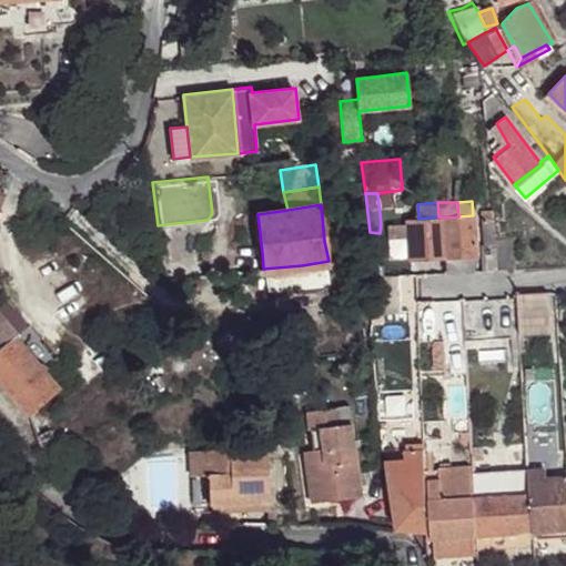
[(381,224),(388,225),(395,223),(394,213),(380,213),(381,224)]
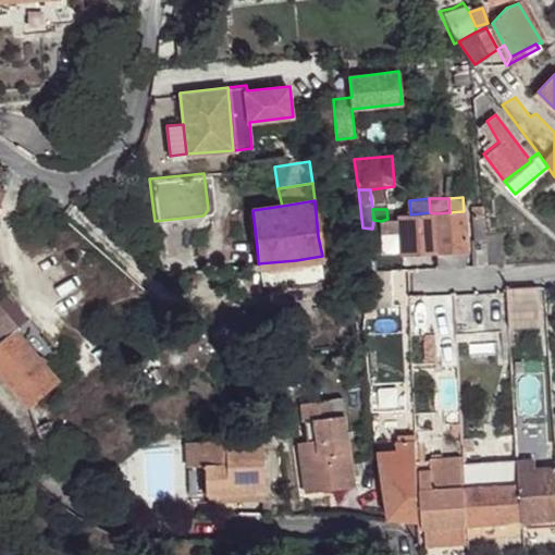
[(436,251),(461,250),(465,249),(464,211),(449,212),(435,213),(436,251)]
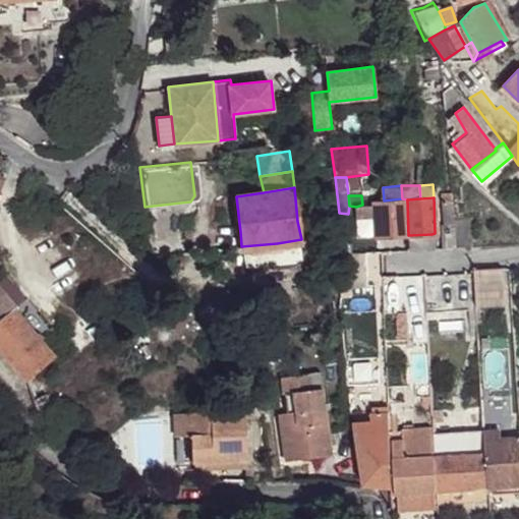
[(452,225),(451,197),(443,199),(444,225),(441,225),(443,248),(456,247),(452,225)]
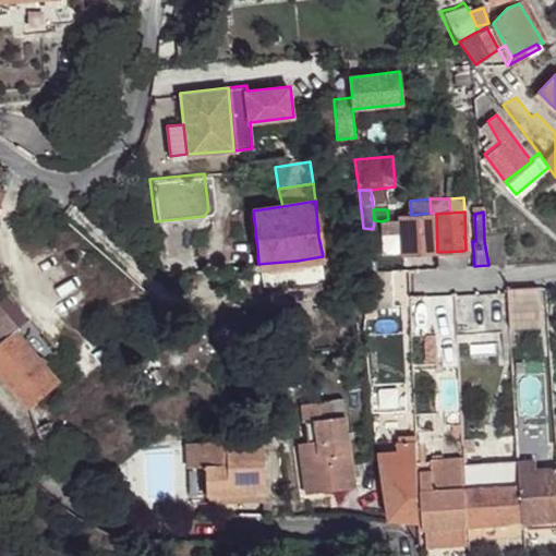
[(401,253),(437,252),(436,214),(431,213),(411,215),(399,216),(398,220),(400,237),(401,253)]
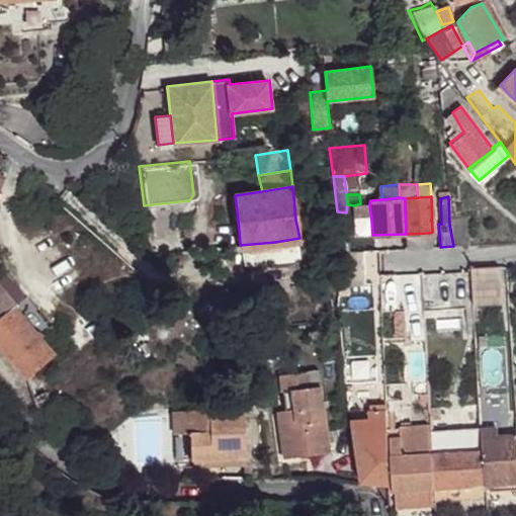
[(356,222),(371,220),(369,204),(360,203),(354,205),(356,222)]
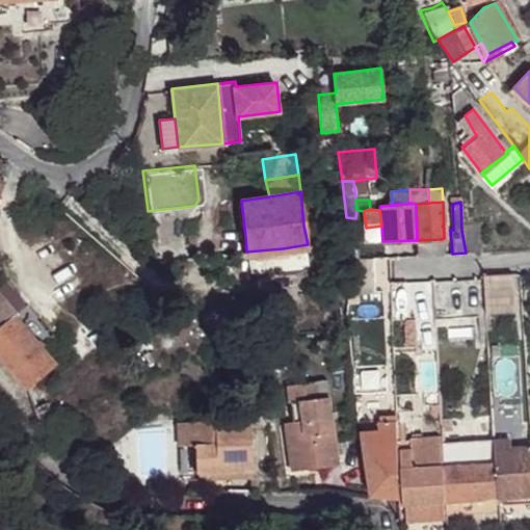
[(480,229),(461,230),(466,253),(481,253),(480,229)]
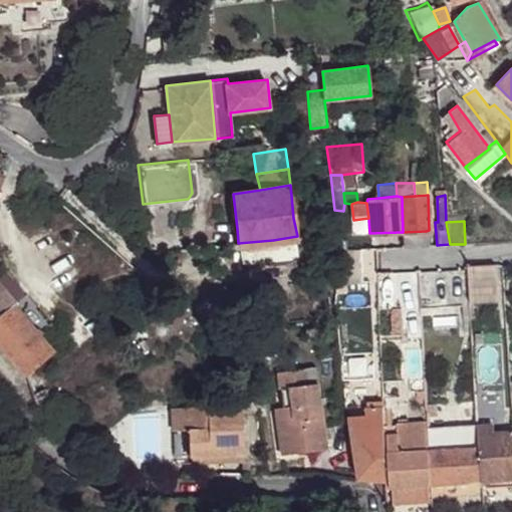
[(403,247),(426,245),(426,231),(403,232),(403,247)]
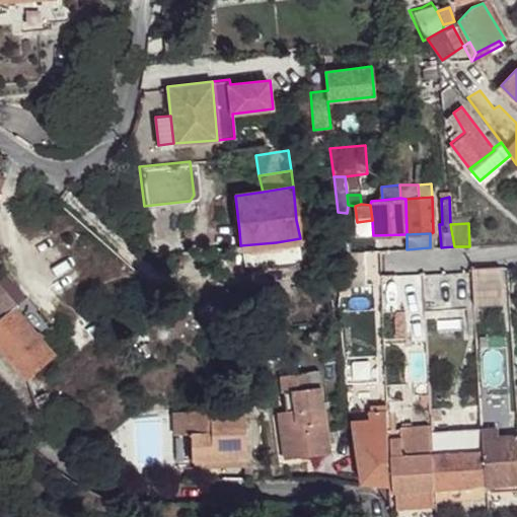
[(365,285),(364,252),(338,252),(337,285),(365,285)]
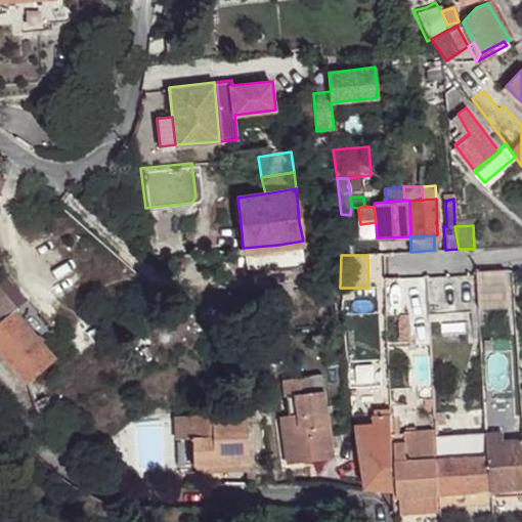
[(508,306),(507,268),(478,270),(480,308),(508,306)]
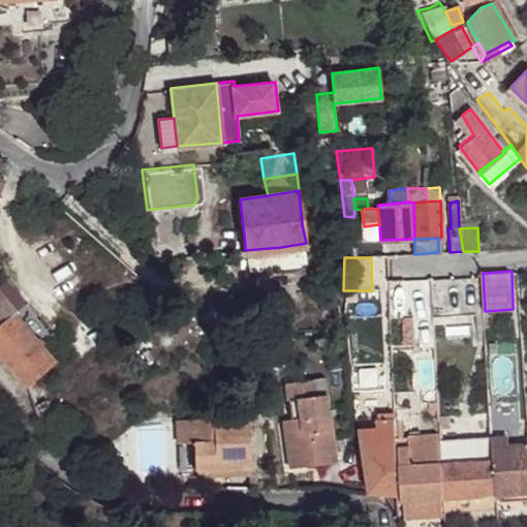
[(0,355),(22,385),(55,360),(0,288),(0,355)]
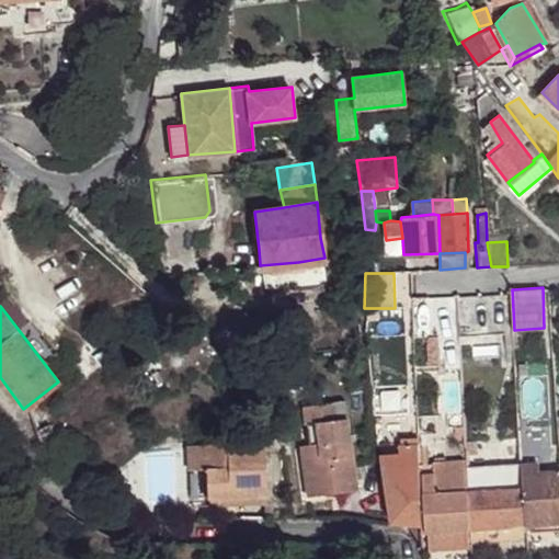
[(406,402),(406,390),(388,391),(385,388),(369,390),(369,402),(406,402)]
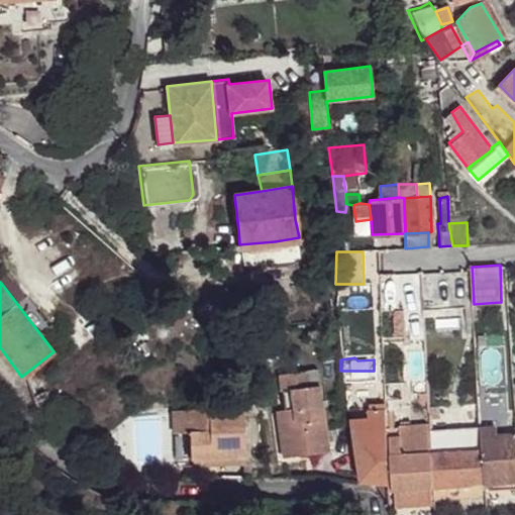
[(284,423),(277,424),(283,458),(326,451),(317,386),(308,388),(306,372),(278,376),(283,412),(284,423)]
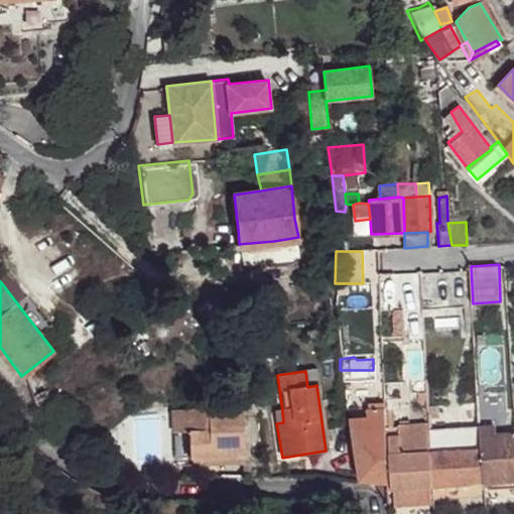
[(33,410),(47,402),(41,392),(30,398),(33,410)]
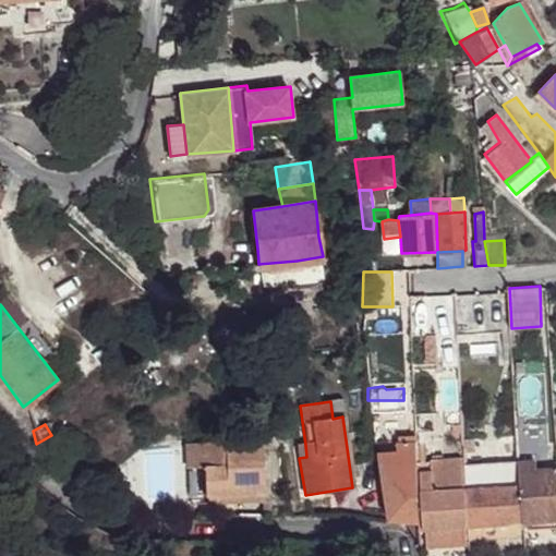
[(39,449),(56,439),(51,435),(36,444),(39,449)]
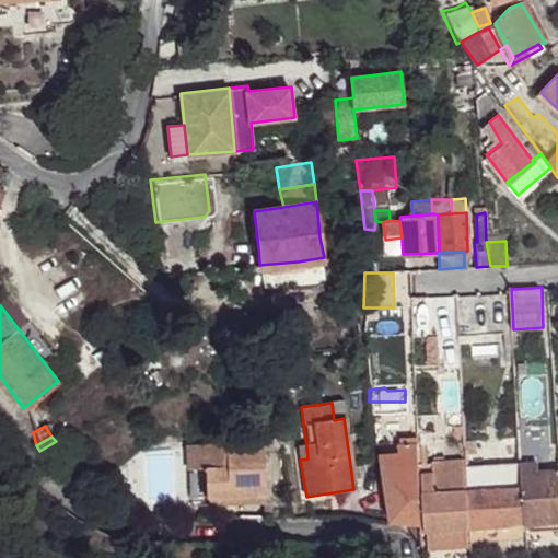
[(206,497),(266,495),(264,443),(188,446),(189,469),(205,469),(206,497)]
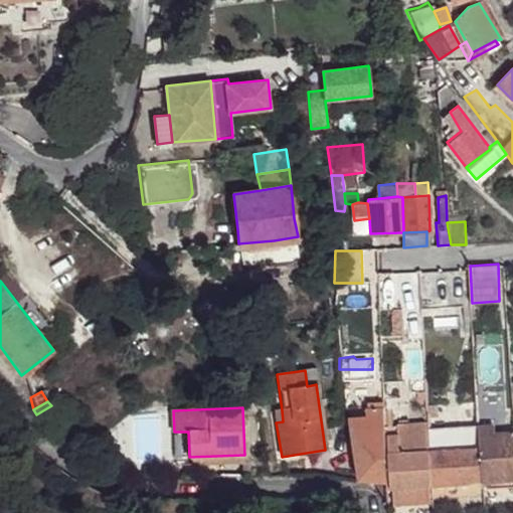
[(385,484),(381,408),(371,408),(371,418),(347,419),(358,478),(382,484),(385,484)]
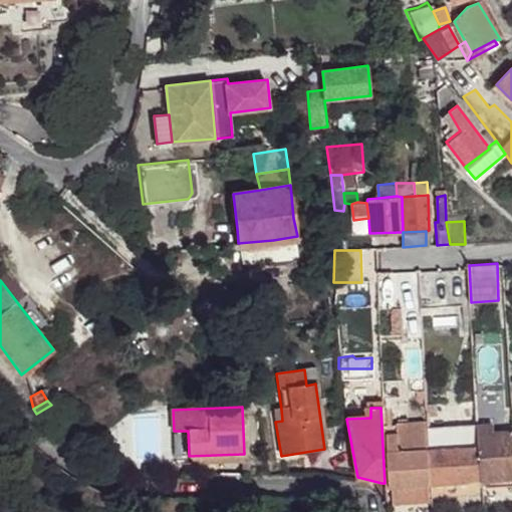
[(274,410),(275,422),(282,421),(281,410),(274,410)]
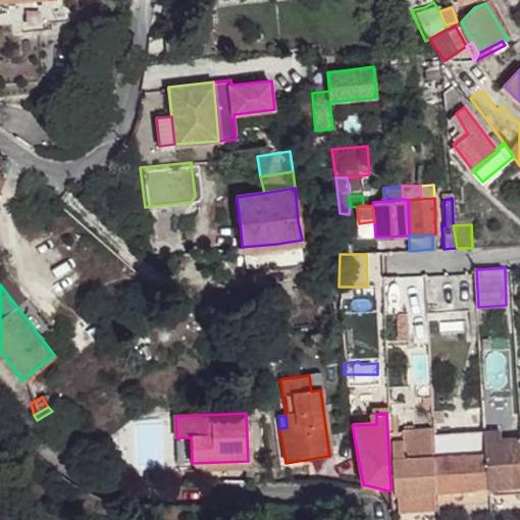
[(432,433),(433,428),(391,431),(393,459),(396,495),(436,491),(434,460),(432,433)]
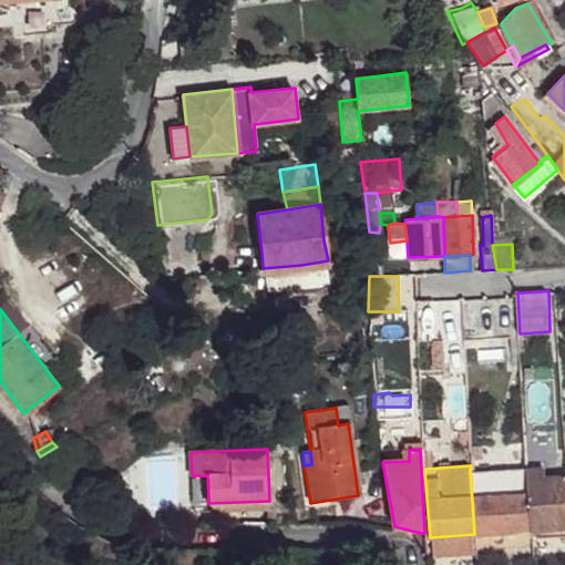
[(474,534),(530,530),(527,475),(527,468),(470,471),(472,500),(474,534)]
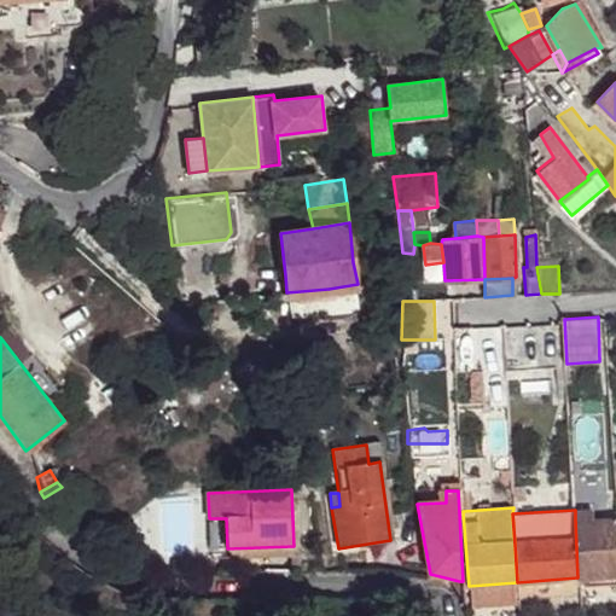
[(615,516),(586,518),(575,518),(577,577),(615,575),(615,516)]
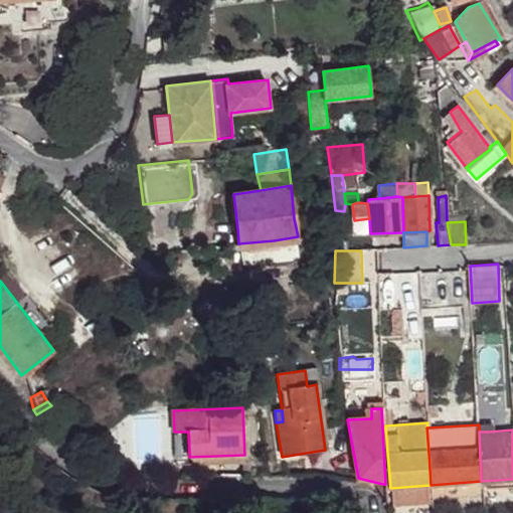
[(244,462),(244,455),(189,457),(190,465),(244,462)]
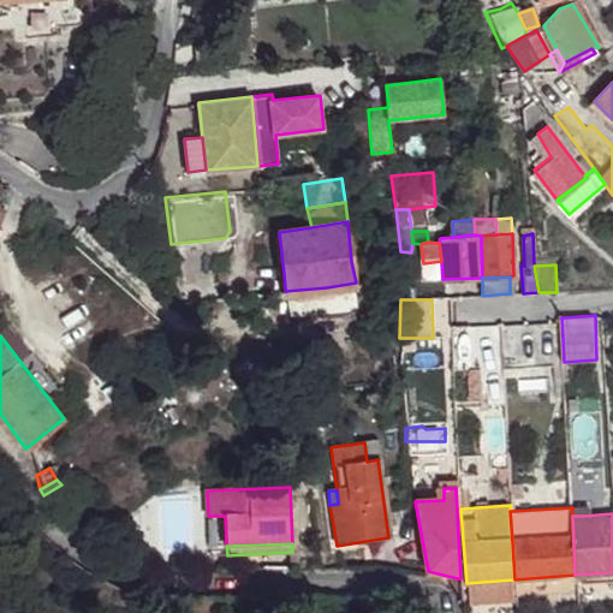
[(516,590),(576,587),(575,575),(515,579),(516,590)]
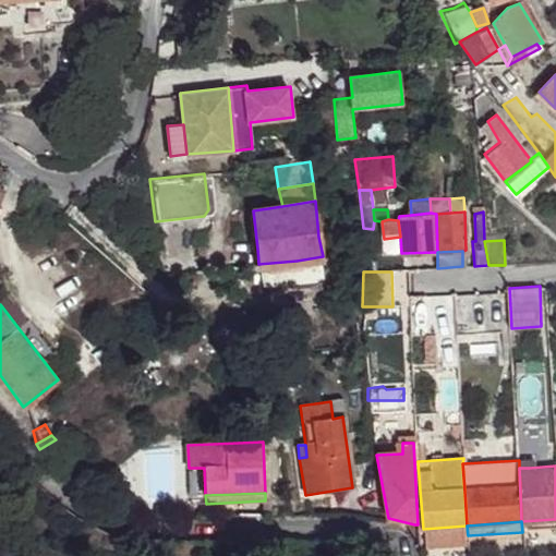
[(467,526),(423,529),(425,544),(468,541),(468,535),(467,526)]
